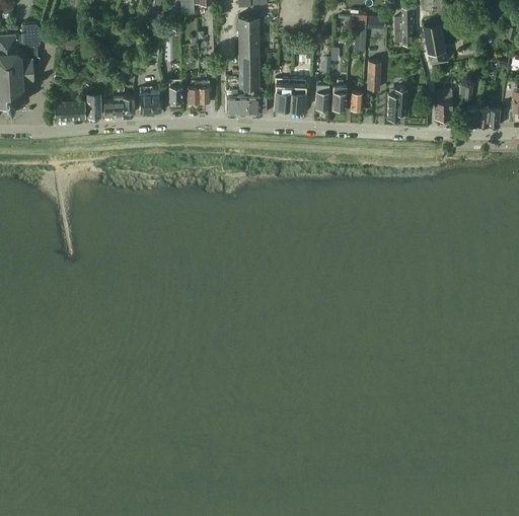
[(424,0),(424,12),(443,13),(443,0),(424,0)]
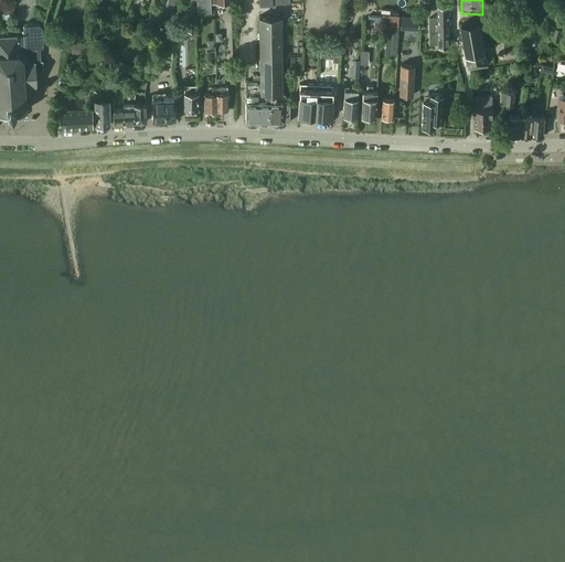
[(484,19),(492,20),(493,8),(484,8),(484,19)]
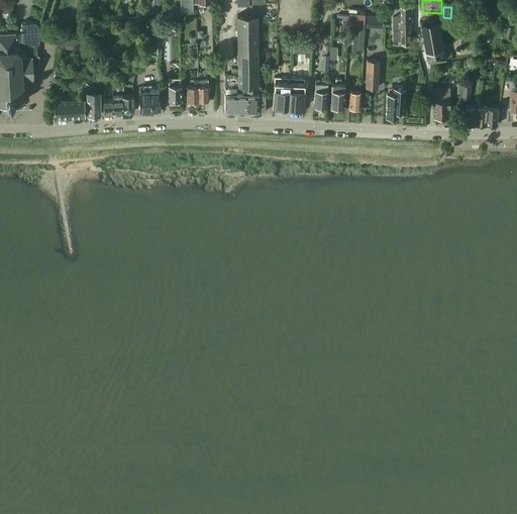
[(399,19),(391,19),(392,43),(400,43),(400,46),(410,46),(410,44),(411,43),(411,39),(410,38),(409,25),(410,25),(410,10),(399,10),(399,19)]
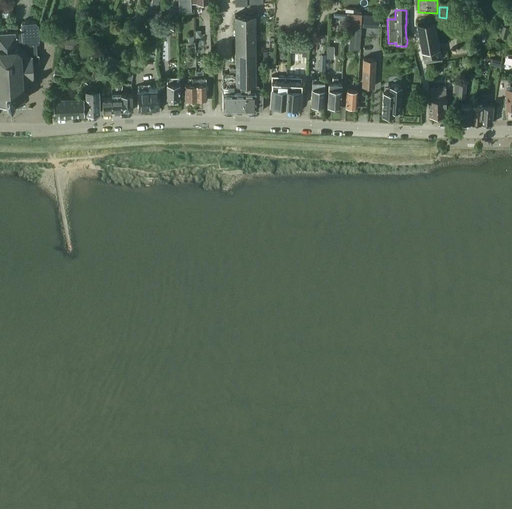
[(345,29),(360,30),(361,17),(346,16),(345,29)]
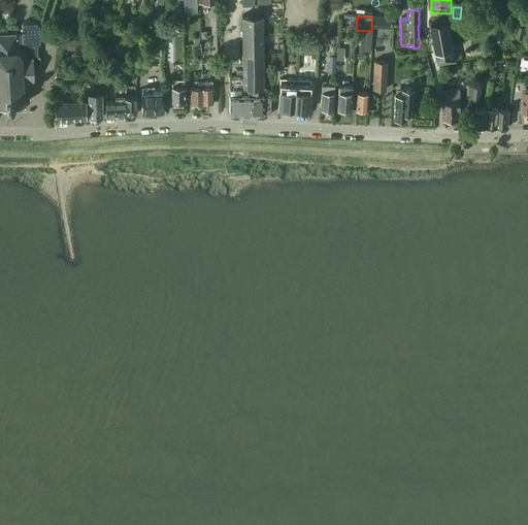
[(240,92),(252,92),(263,91),(263,19),(241,19),(242,73),(236,73),(236,79),(229,79),(229,92),(240,92)]
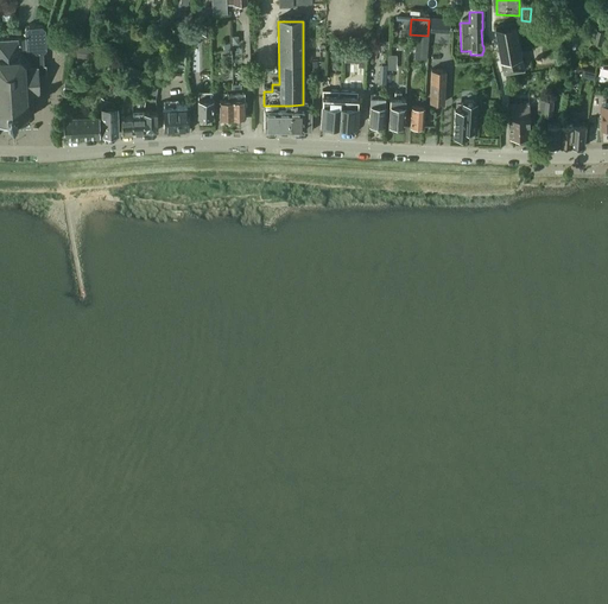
[(555,33),(564,36),(567,26),(557,24),(555,33)]
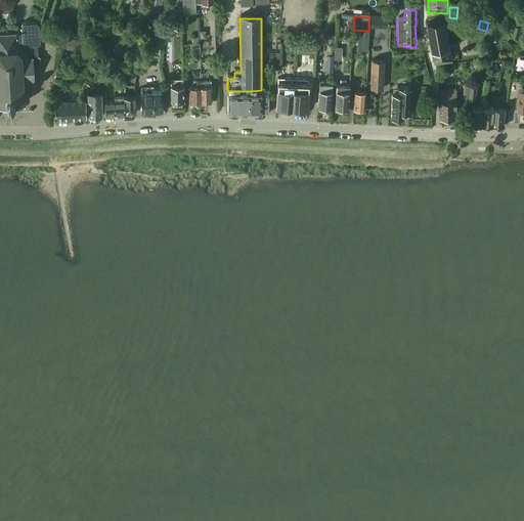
[(5,106),(6,110),(13,110),(13,105),(22,104),(23,105),(24,105),(24,104),(25,103),(27,103),(29,100),(28,84),(34,84),(33,67),(40,67),(39,58),(37,58),(37,48),(40,44),(39,26),(36,23),(24,24),(20,27),(22,35),(17,35),(17,34),(0,35),(0,105),(5,105),(5,106)]
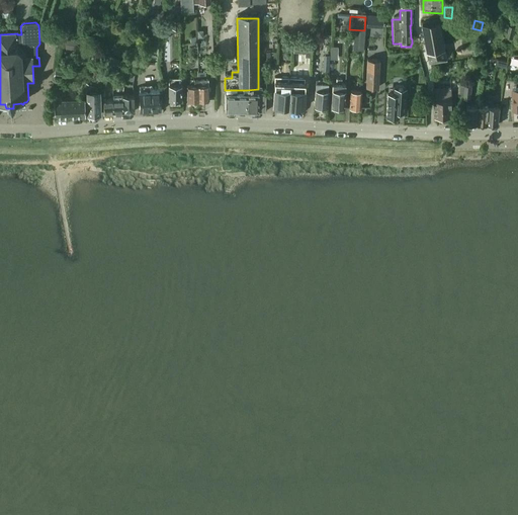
[(421,25),(429,65),(437,63),(435,50),(444,49),(439,22),(421,25)]
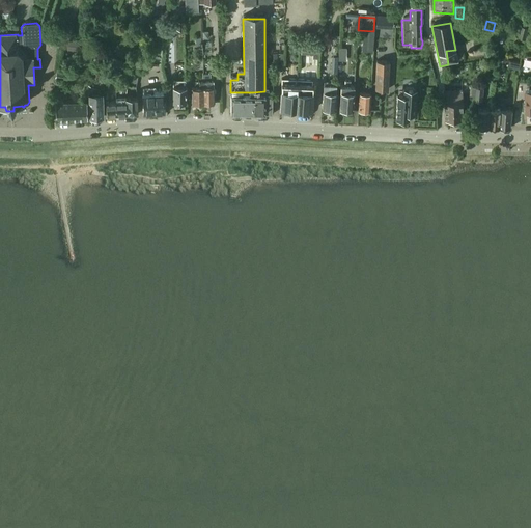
[(518,42),(526,44),(529,31),(521,29),(518,42)]
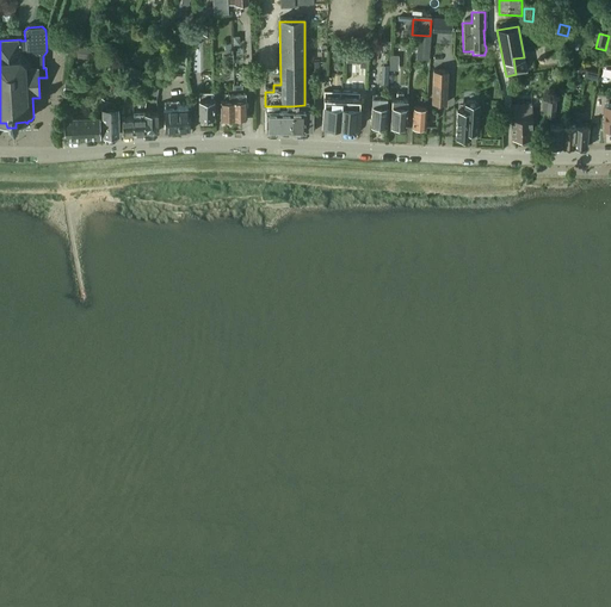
[(417,61),(429,61),(430,36),(418,36),(417,61)]
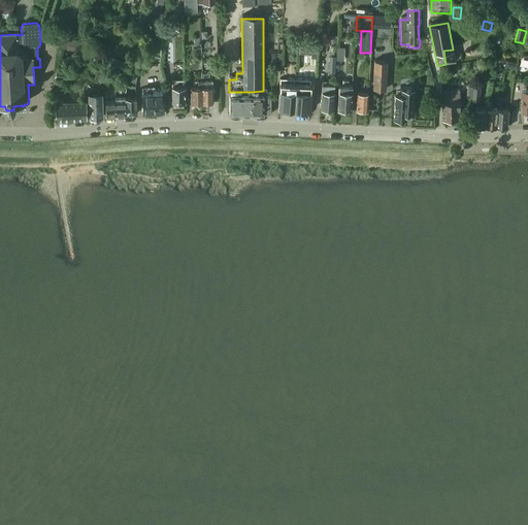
[(62,53),(77,54),(78,44),(64,42),(62,53)]
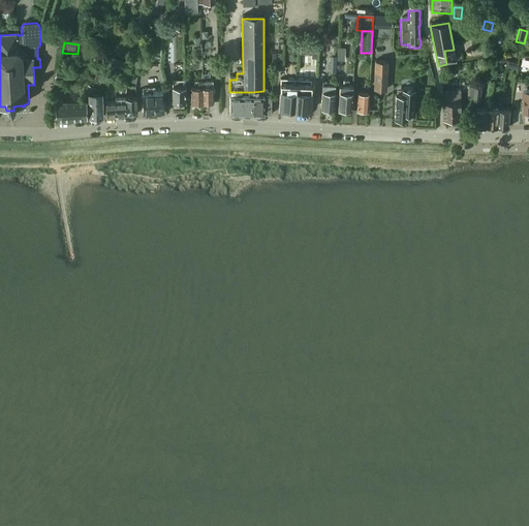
[(444,51),(446,64),(456,63),(455,57),(460,56),(459,51),(454,52),(454,50),(444,51)]
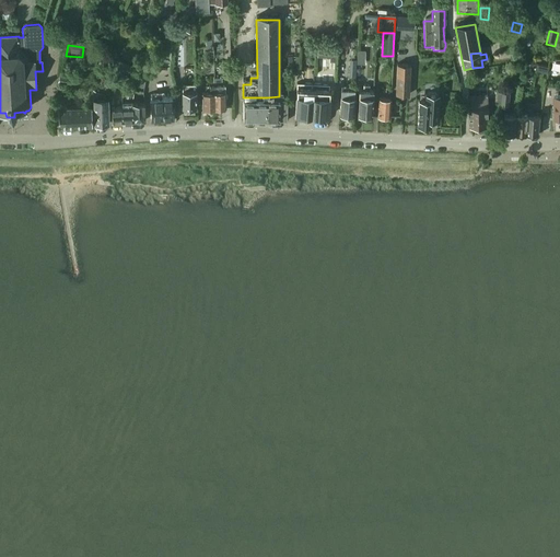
[(347,78),(356,78),(356,65),(347,65),(347,78)]
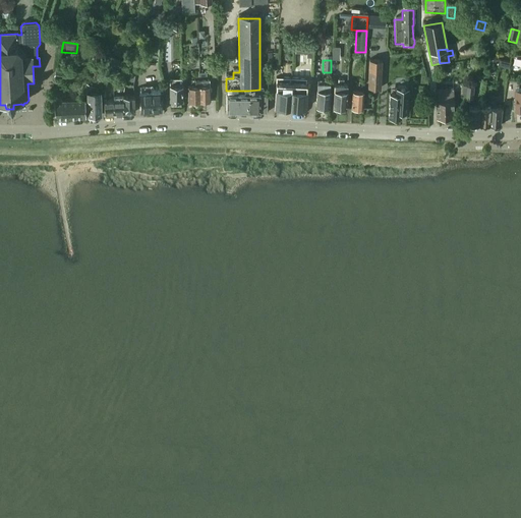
[(367,91),(380,92),(382,63),(369,62),(367,91)]
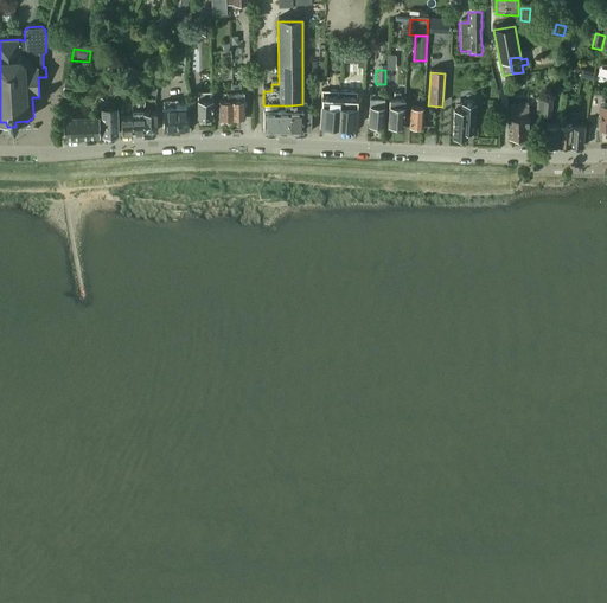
[(128,82),(144,87),(147,78),(131,74),(128,82)]
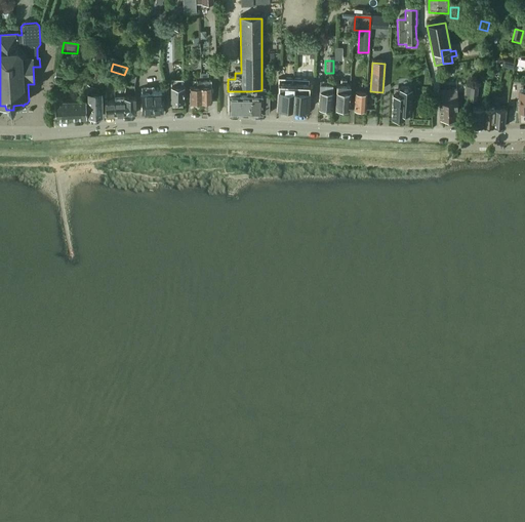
[(54,81),(65,83),(66,75),(55,73),(54,81)]
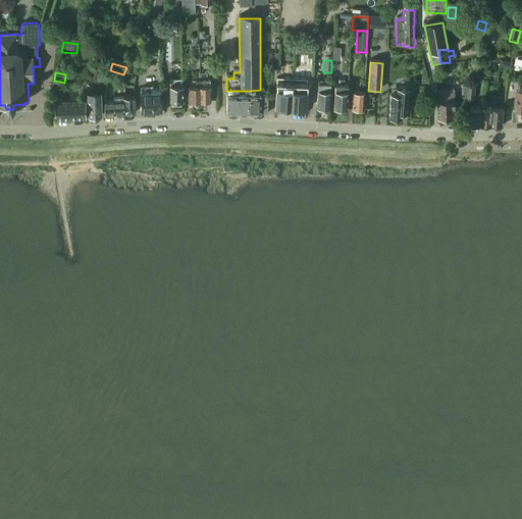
[(275,110),(292,111),(293,82),(276,81),(275,110)]
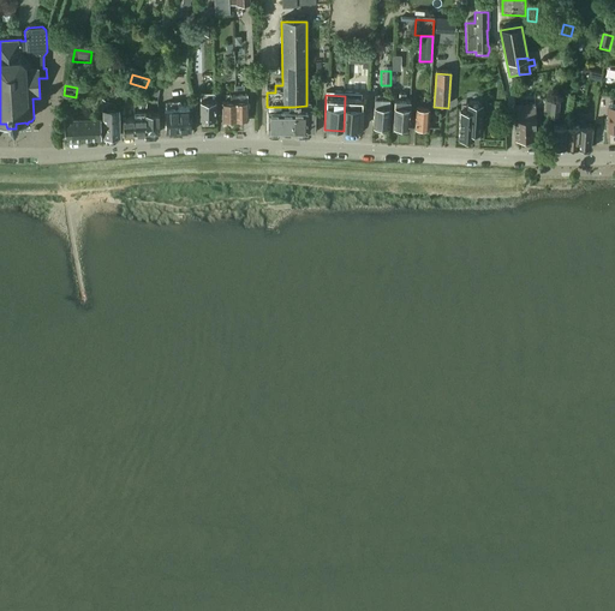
[(234,103),(236,123),(238,124),(240,124),(242,123),(248,123),(246,96),(236,97),(236,103),(234,103)]
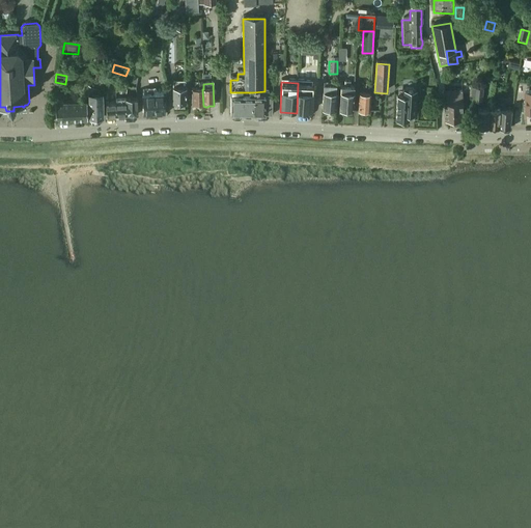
[(297,113),(310,113),(312,83),(298,83),(297,113)]
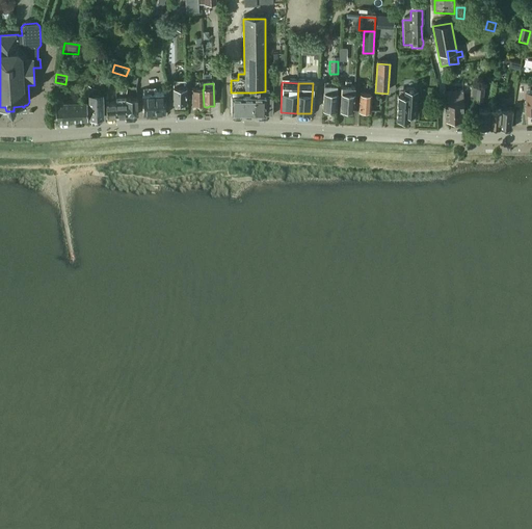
[(341,88),(340,112),(353,113),(354,89),(350,89),(350,84),(345,83),(345,88),(341,88)]
